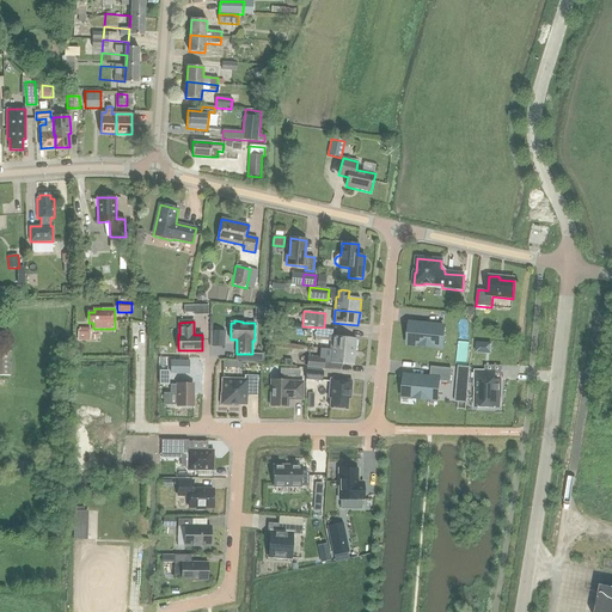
[(444,326),(410,324),(408,343),(441,347),(444,326)]
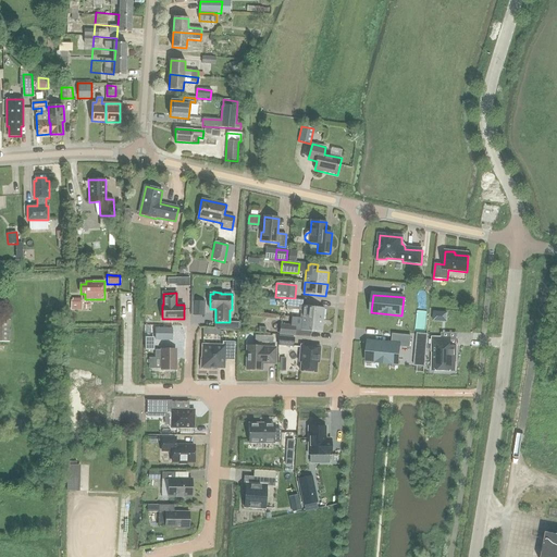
[(82,298),(73,298),(72,311),(82,311),(82,298)]
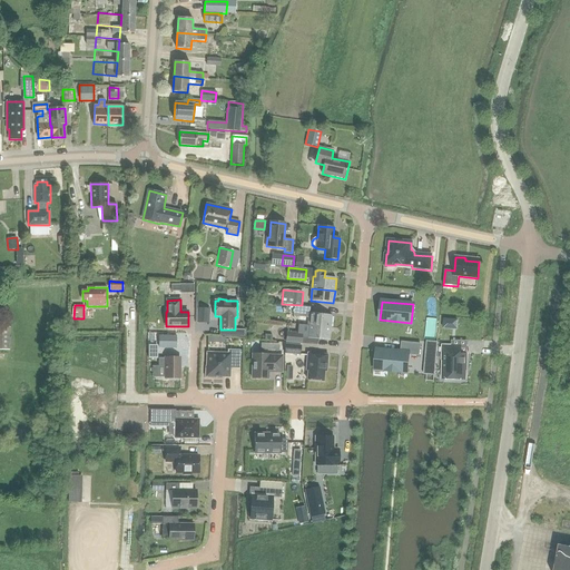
[(311,307),(294,306),(293,316),(308,318),(308,326),(331,328),(332,315),(310,314),(311,307)]
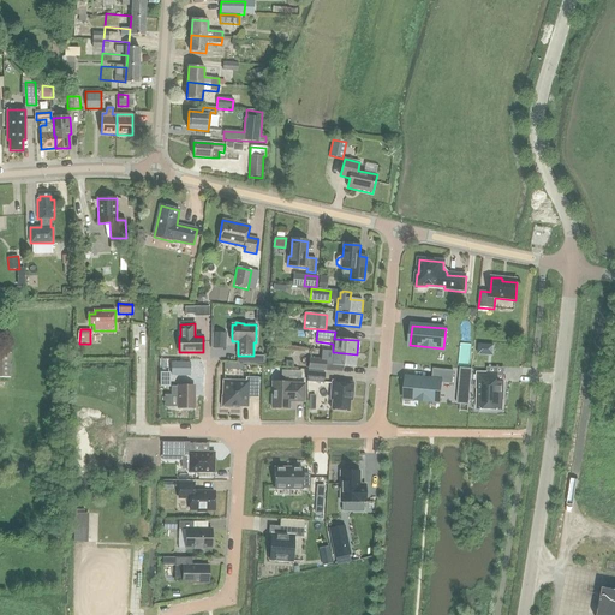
[(212,348),(226,348),(226,334),(213,333),(212,348)]
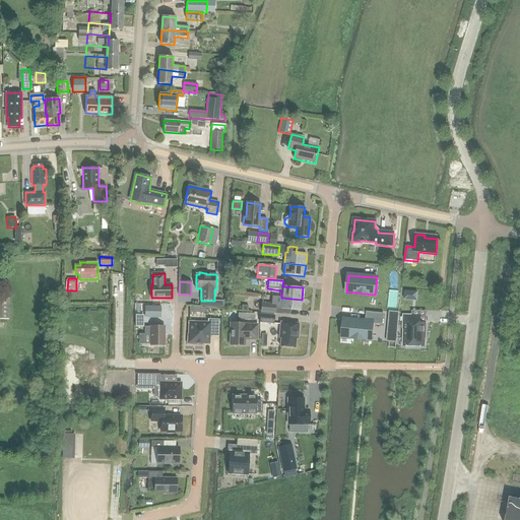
[(429,300),(430,294),(411,289),(410,296),(429,300)]
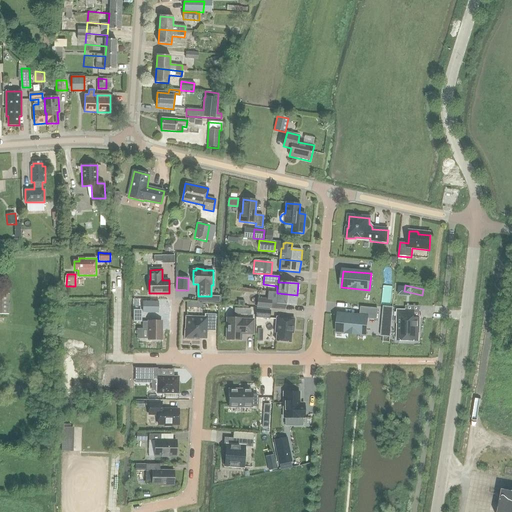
[(296,306),(297,295),(277,293),(276,304),(296,306)]
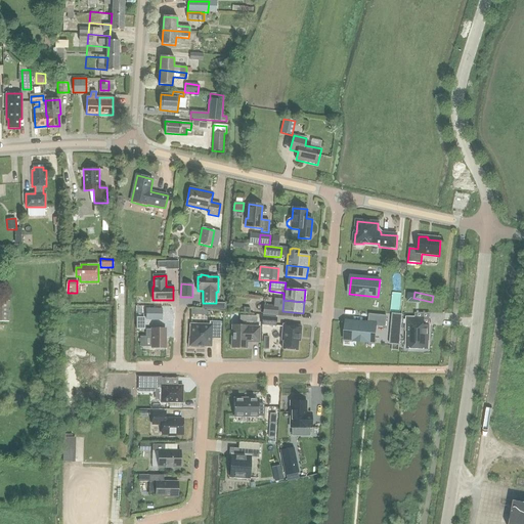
[(8,301),(0,301),(0,321),(8,322),(8,301)]
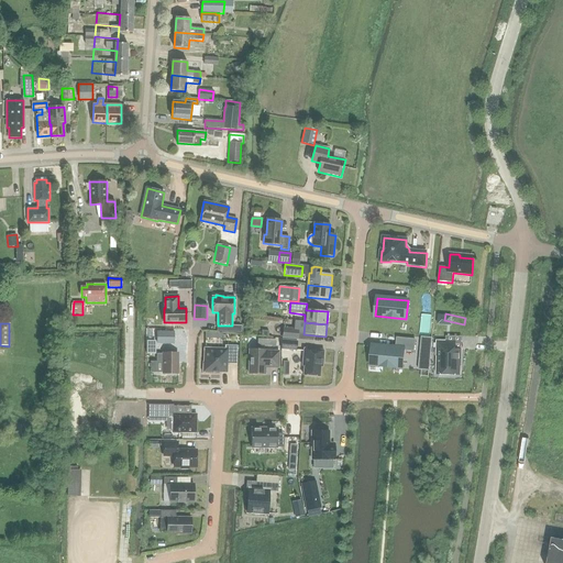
[(174,332),(156,332),(156,344),(174,344),(174,332)]
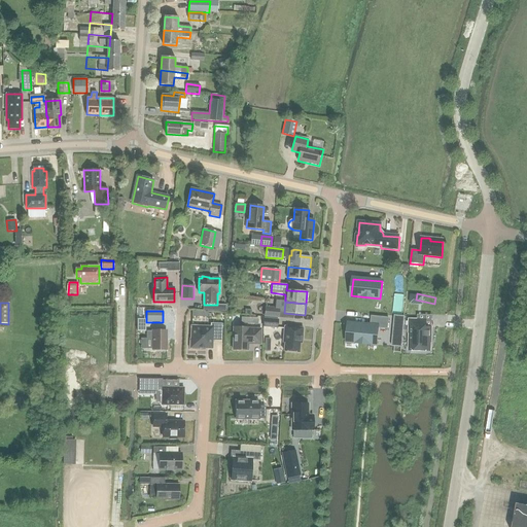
[(370,326),(349,324),(347,342),(376,344),(377,327),(387,328),(388,318),(371,317),(370,326)]
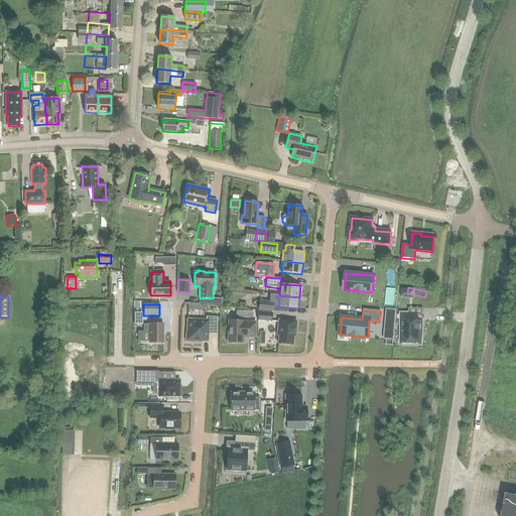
[(272,321),(273,313),(259,311),(258,319),(272,321)]
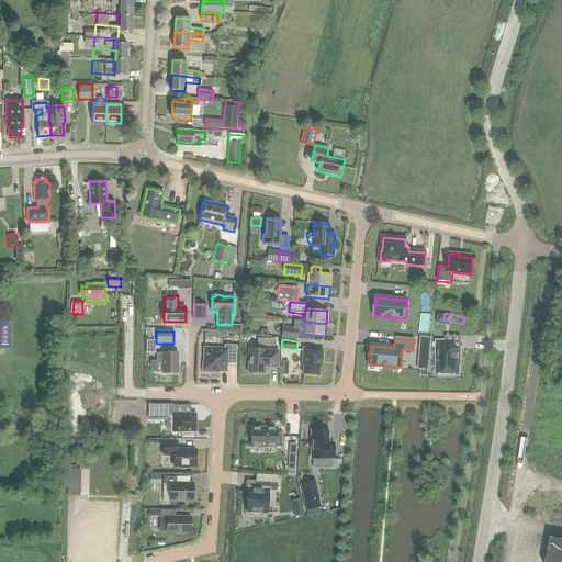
[(439,350),(439,374),(459,374),(459,359),(461,359),(461,349),(453,349),(453,341),(437,341),(437,350),(439,350)]
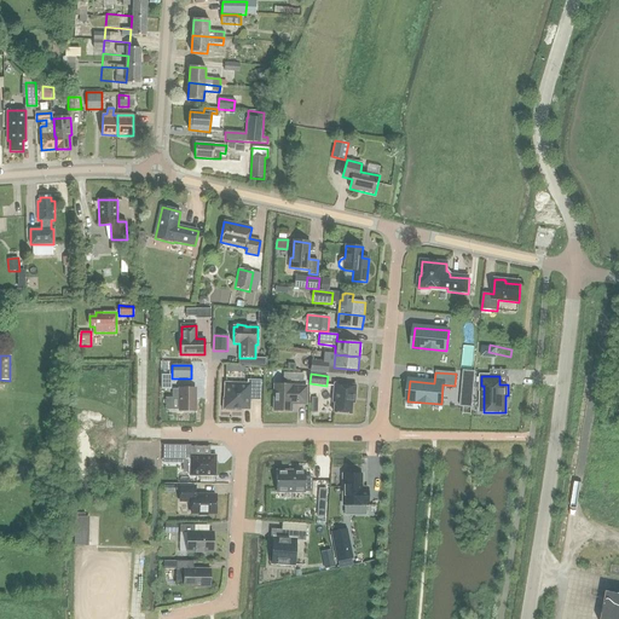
[(249,400),(260,400),(261,381),(248,380),(247,385),(225,383),(225,399),(224,400),(223,410),(232,410),(235,409),(249,409),(249,400)]
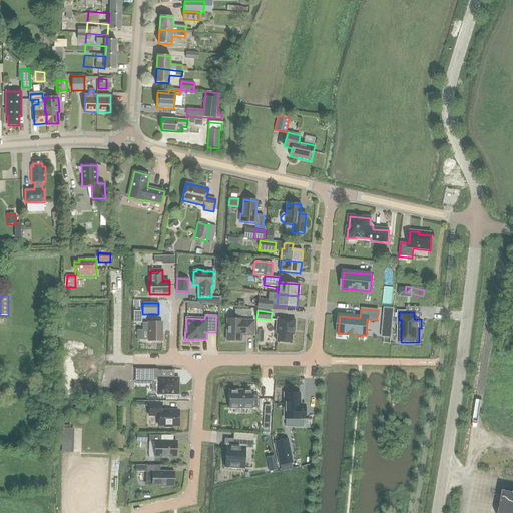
[(295,331),(296,320),(278,318),(276,334),(278,334),(277,342),(292,344),(293,331),(295,331)]
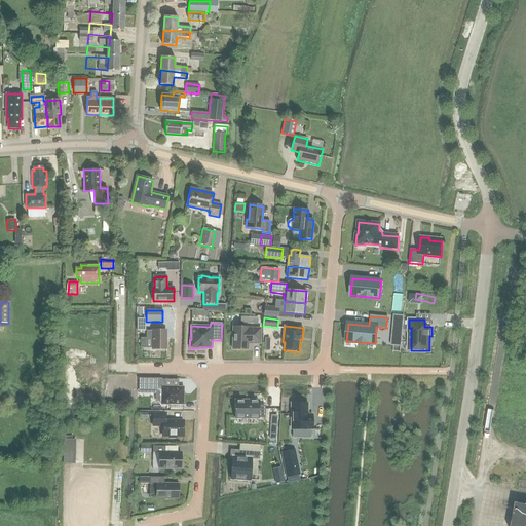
[(233,349),(248,350),(248,342),(253,342),(253,343),(260,343),(261,329),(249,329),(249,327),(233,327),(233,349)]
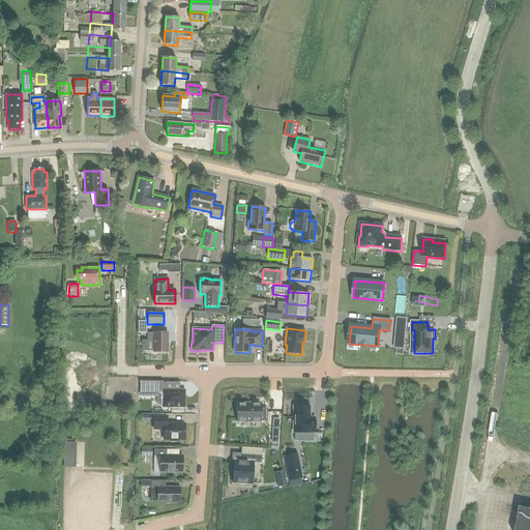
[(168,352),(168,332),(154,332),(154,333),(148,333),(148,341),(154,341),(154,352),(168,352)]
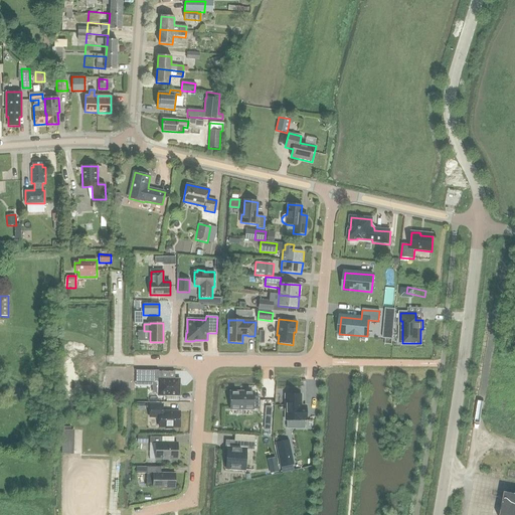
[(180,396),(180,379),(159,379),(159,370),(143,370),(143,385),(158,385),(158,395),(180,396)]
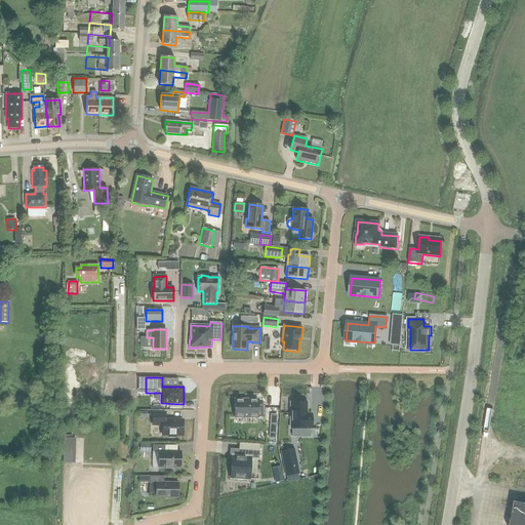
[(236,400),(236,417),(265,417),(265,405),(259,405),(259,400),(236,400)]
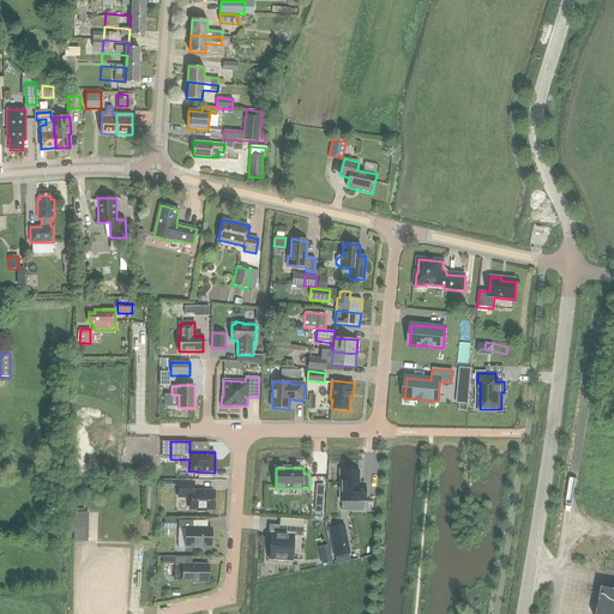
[(359,470),(339,470),(339,501),(365,501),(365,485),(357,485),(357,481),(359,481),(359,470)]
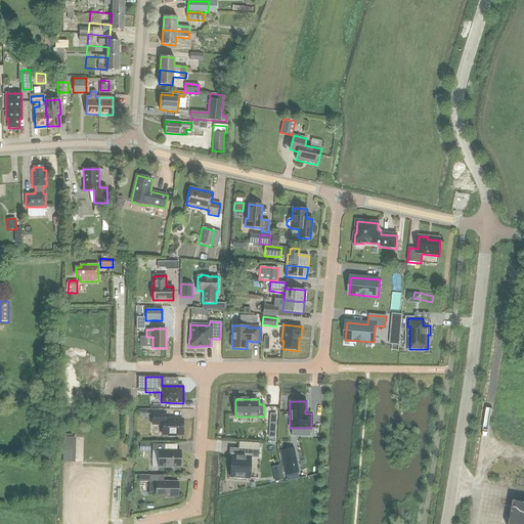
[(162,435),(168,435),(170,436),(175,436),(176,435),(182,435),(182,420),(165,420),(165,411),(153,411),(153,425),(160,425),(162,427),(162,435)]
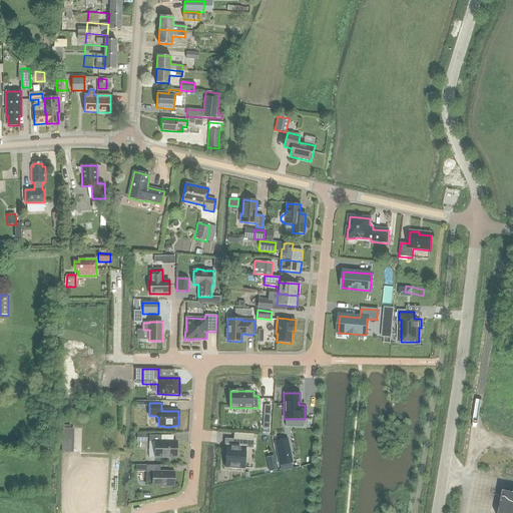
[(75,451),(75,426),(63,426),(63,451),(75,451)]
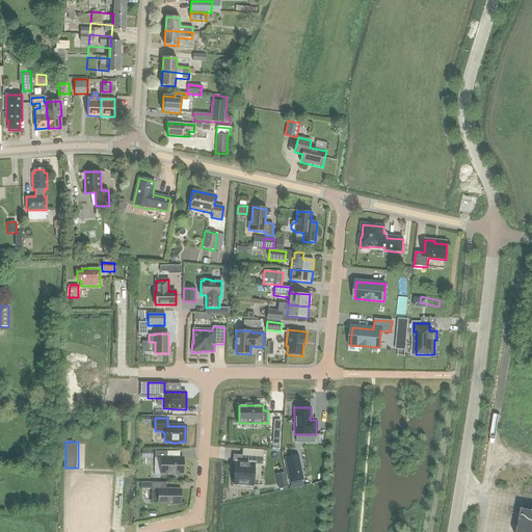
[(183,475),(183,458),(167,458),(167,452),(155,451),(155,458),(161,458),(161,474),(183,475)]
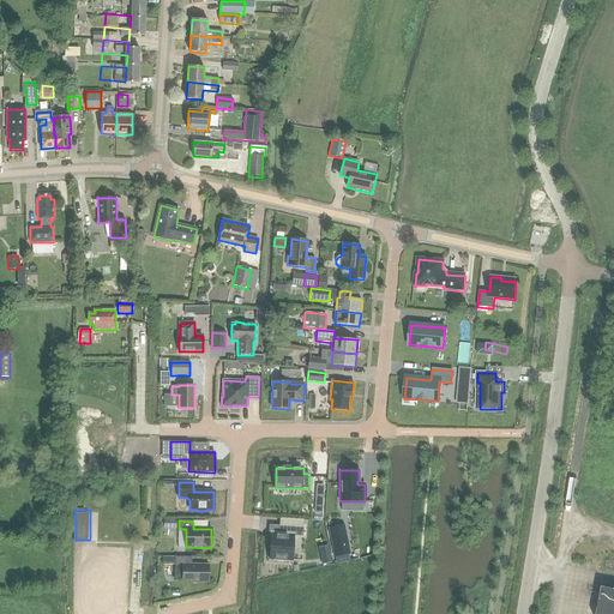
[(278,535),(271,534),(269,559),(292,560),(293,535),(302,536),(304,527),(280,525),(278,535)]
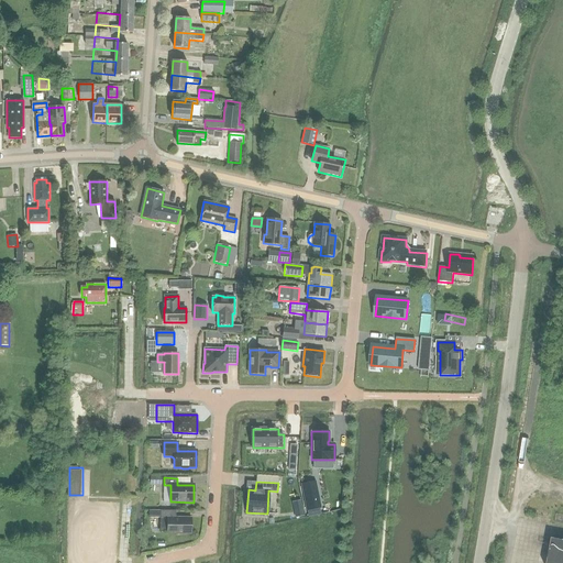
[(191,534),(191,518),(176,518),(176,510),(161,510),(161,533),(167,533),(167,534),(191,534)]
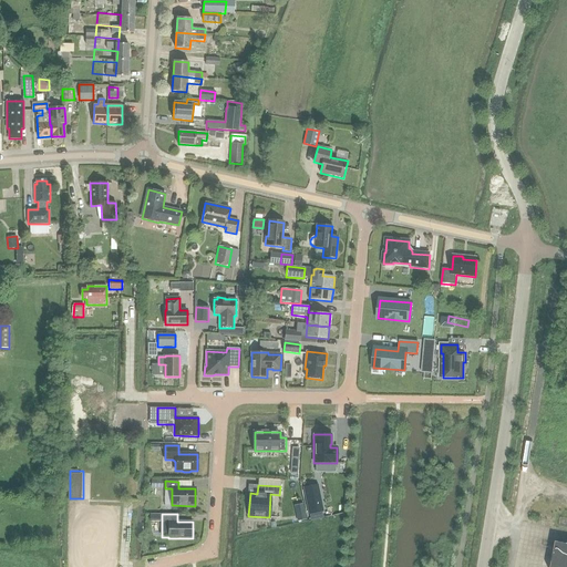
[(566,566),(566,544),(556,542),(550,566),(566,566)]
